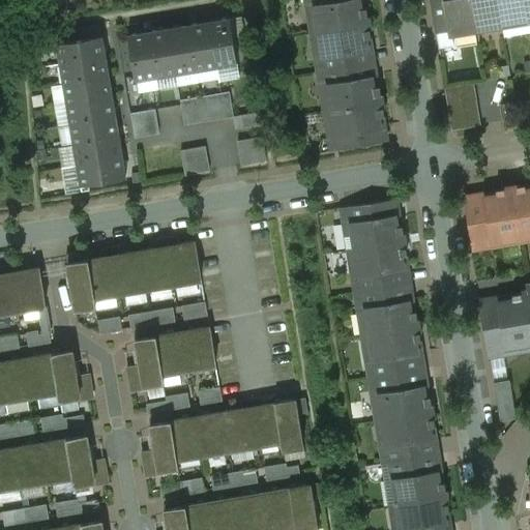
[(358,0),(313,0),(316,18),(308,19),(311,32),(311,33),(369,23),(366,8),(360,9),(358,0)]
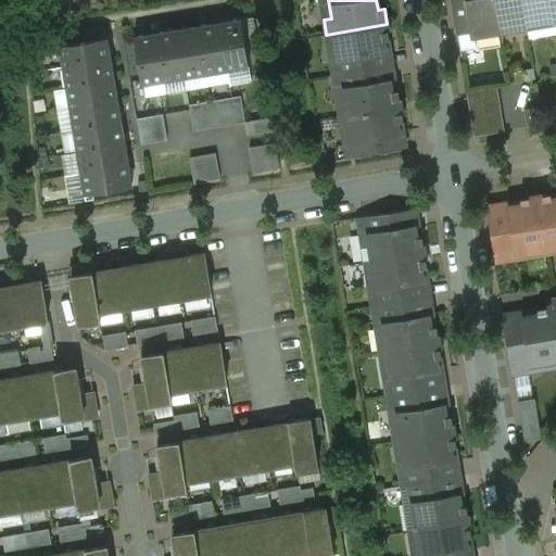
[(466,0),(451,0),(457,34),(472,30),(466,0)]
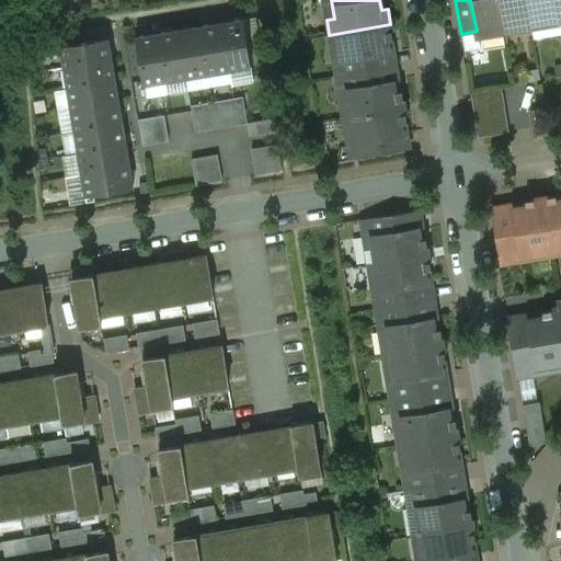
[(470,0),(477,31),(477,33),(504,29),(499,0),(470,0)]
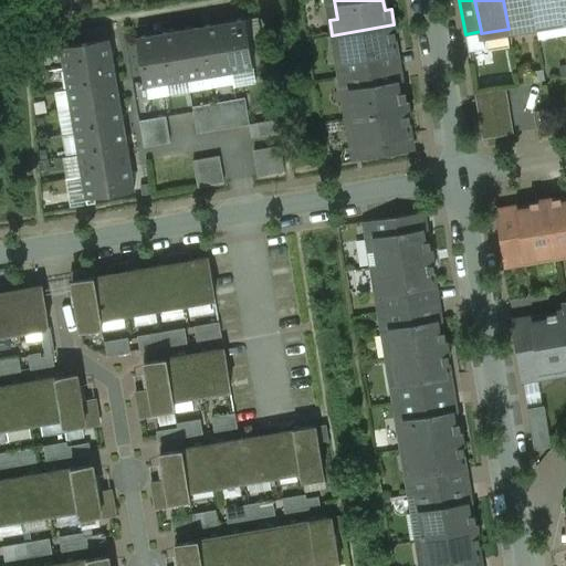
[(503,0),(509,29),(536,24),(532,0),(503,0)]
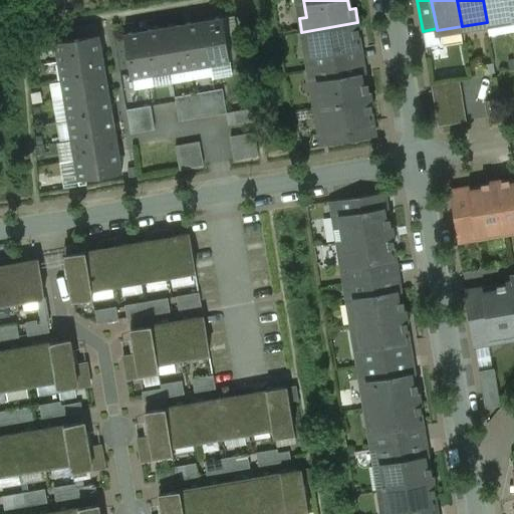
[(483,0),(487,22),(511,18),(508,0),(483,0)]
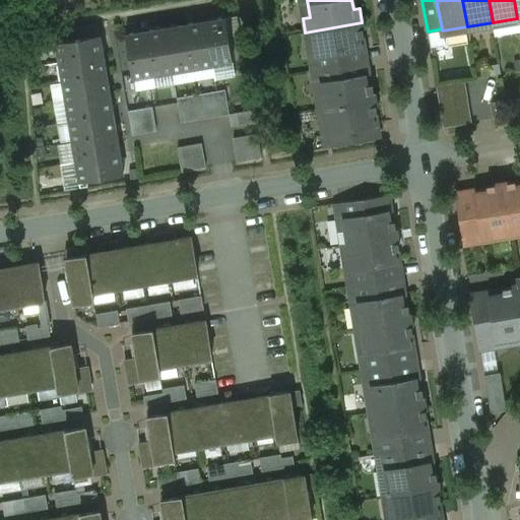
[(225,18),(205,21),(212,66),(233,62),(225,18)]
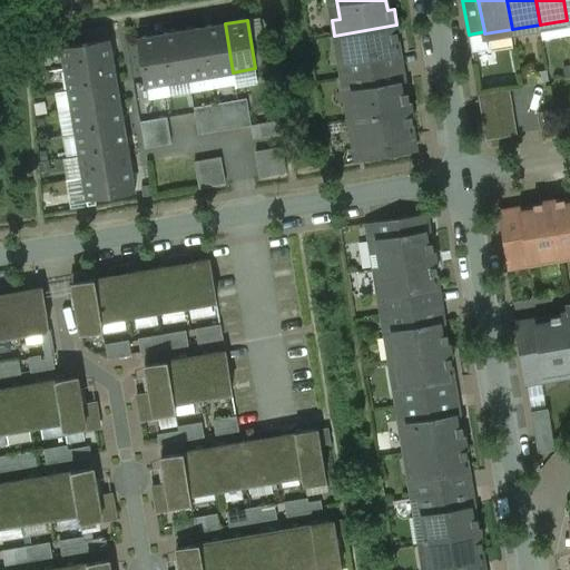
[(225,23),(203,27),(210,76),(212,76),(233,72),(225,23)]
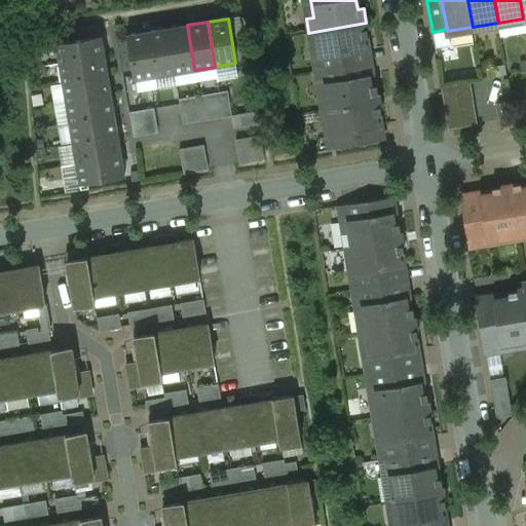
[(366,23),(308,33),(308,34),(310,46),(317,44),(322,70),(367,63),(363,38),(369,37),(366,23)]
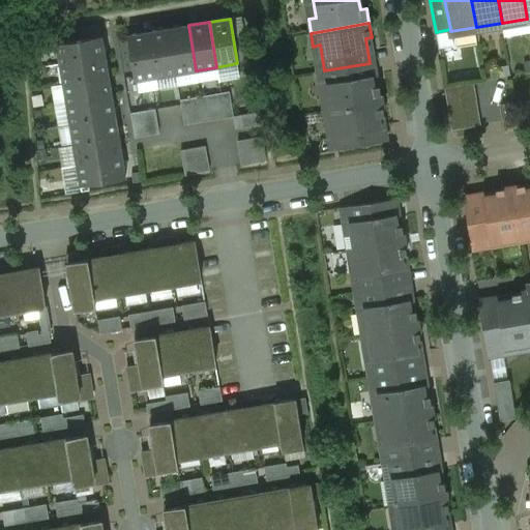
[(98,24),(82,27),(84,39),(100,36),(98,24)]
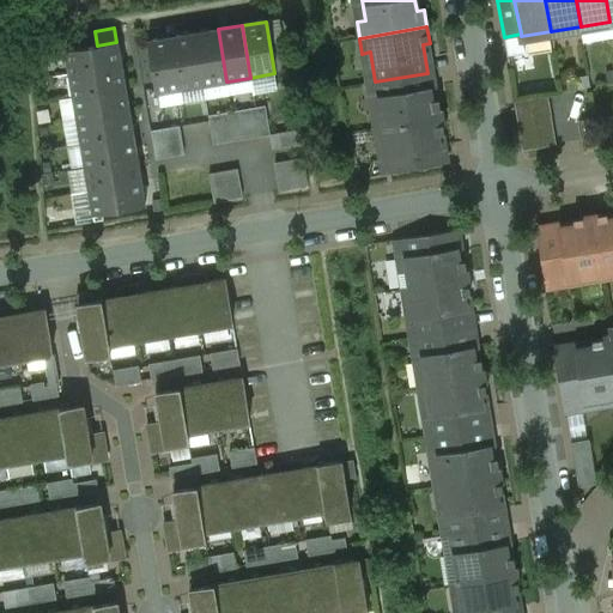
[(218,29),(195,34),(204,85),(226,82),(218,29)]
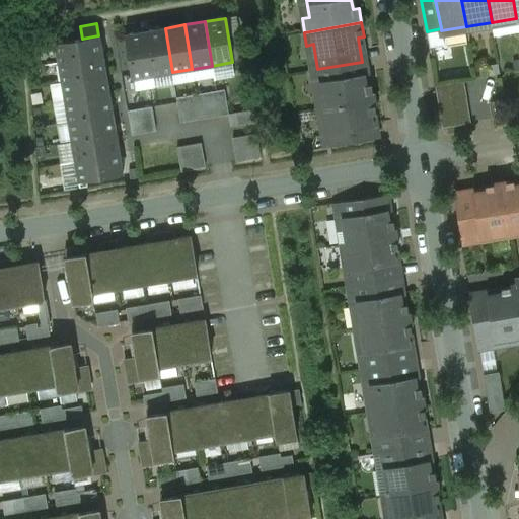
[(165,28),(146,31),(153,75),(172,72),(165,28)]
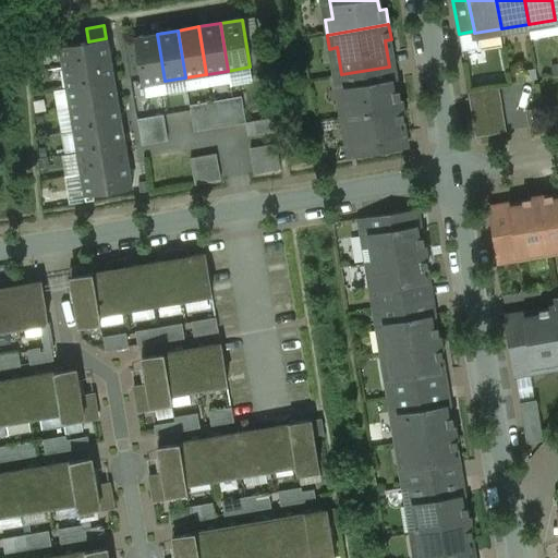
[(156,34),(134,37),(143,85),(165,81),(157,34),(156,34)]
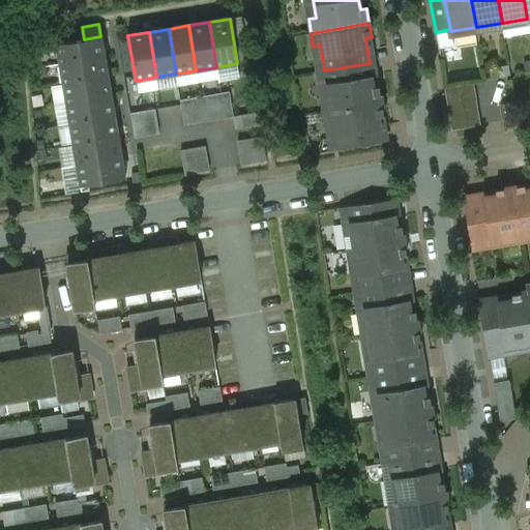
[(84,39),(57,43),(60,64),(106,57),(101,36),(100,36),(84,39)]
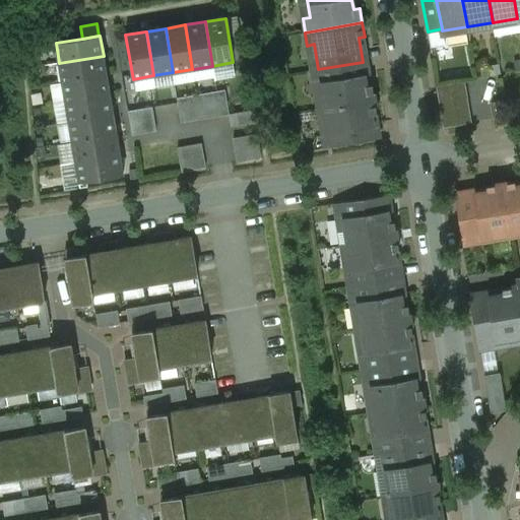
[(104,56),(59,63),(63,82),(63,83),(107,75),(104,56)]
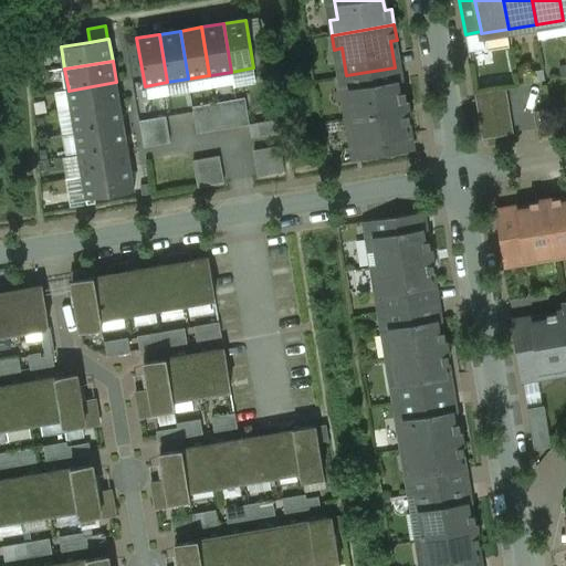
[(253,67),(231,72),(234,88),(236,87),(257,83),(253,67)]
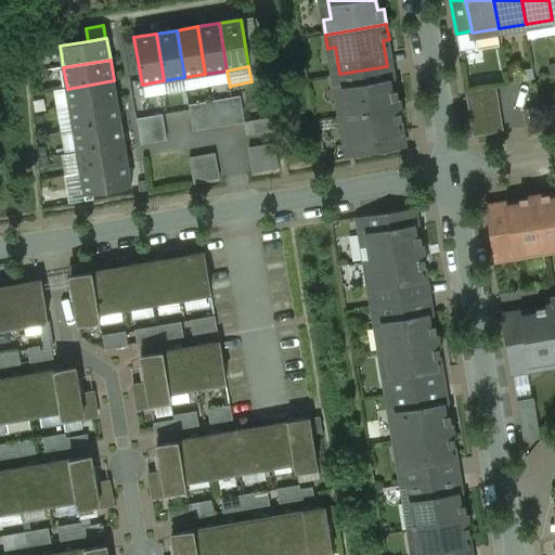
[(387,66),(339,74),(345,101),(336,102),(338,115),(338,116),(400,105),(398,90),(391,91),(387,66)]
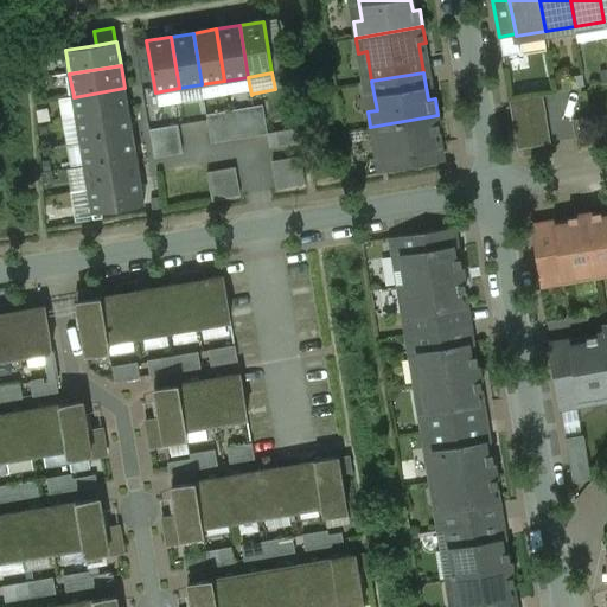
[(125,88),(74,97),(77,120),(128,110),(125,88)]
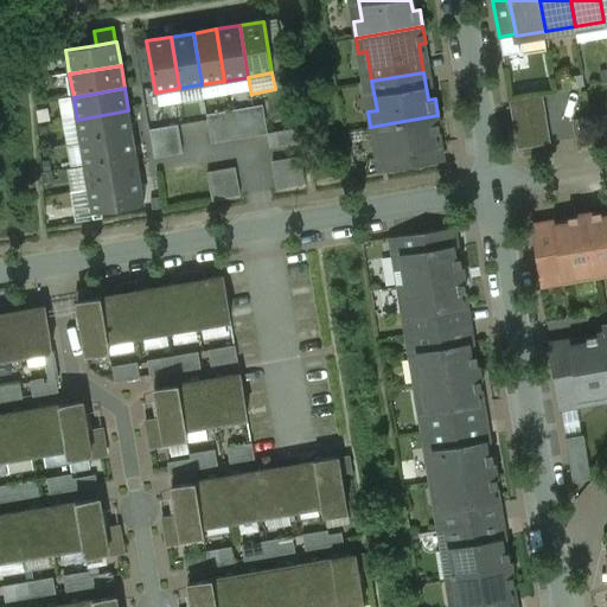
[(540,94),(510,100),(512,115),(543,110),(540,94)]
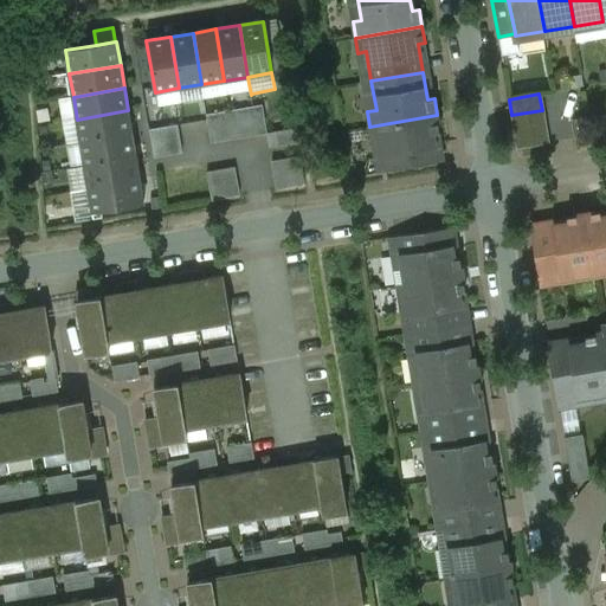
[(263,105),(206,115),(211,143),(268,134),(263,105)]
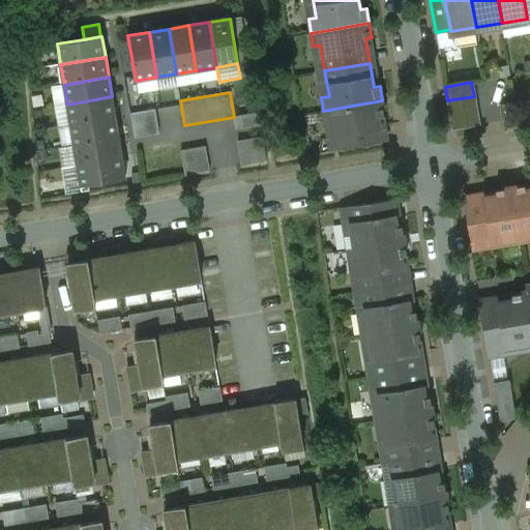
[(112,96),(67,105),(70,124),(115,117),(112,97),(112,96)]
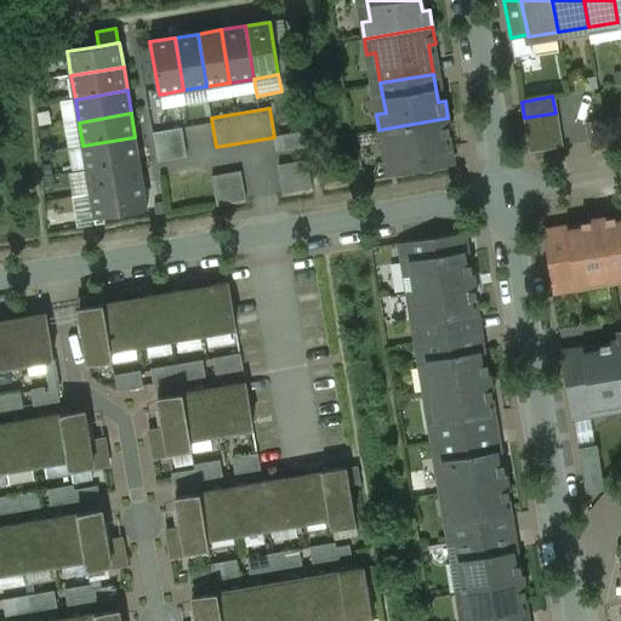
[(556,113),(524,118),(527,135),(558,130),(556,113)]
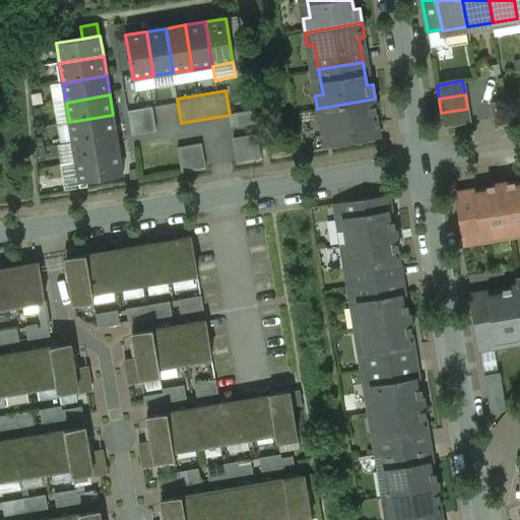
[(375,99),(317,109),(317,110),(318,110),(320,123),(327,122),(332,146),(376,139),(372,115),(377,114),(375,99)]
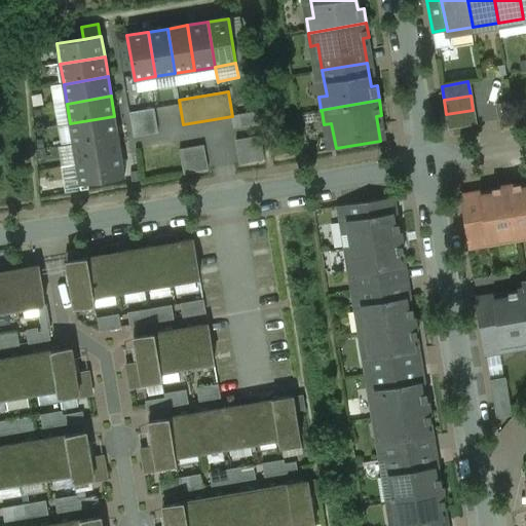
[(154,109),(129,113),(134,137),(158,133),(154,109)]
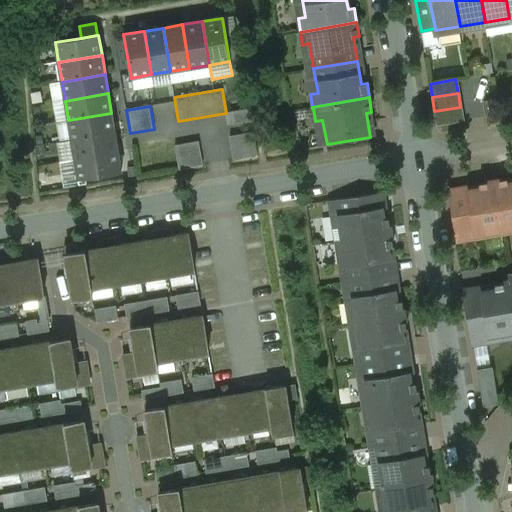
[(460,107),(434,111),(437,125),(462,121),(460,107)]
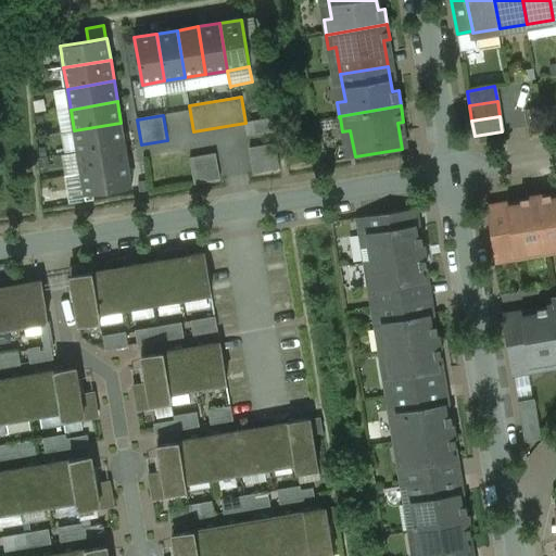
[(270,117),(245,123),(248,135),(273,130),(270,117)]
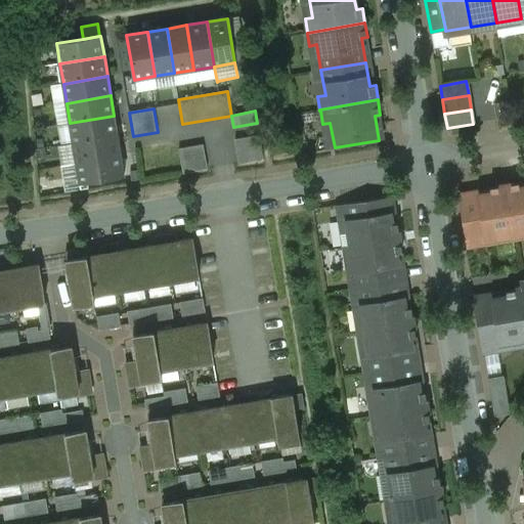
[(114,116),(70,123),(73,143),(118,135),(114,116)]
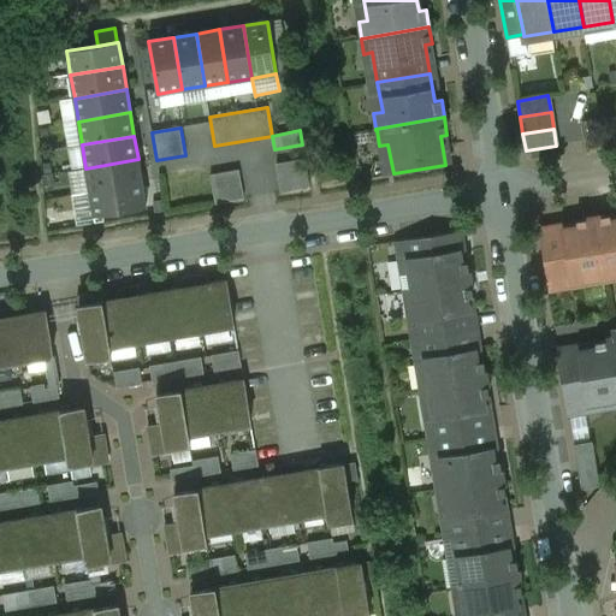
[(138,159),(86,169),(90,191),(142,183),(138,159)]
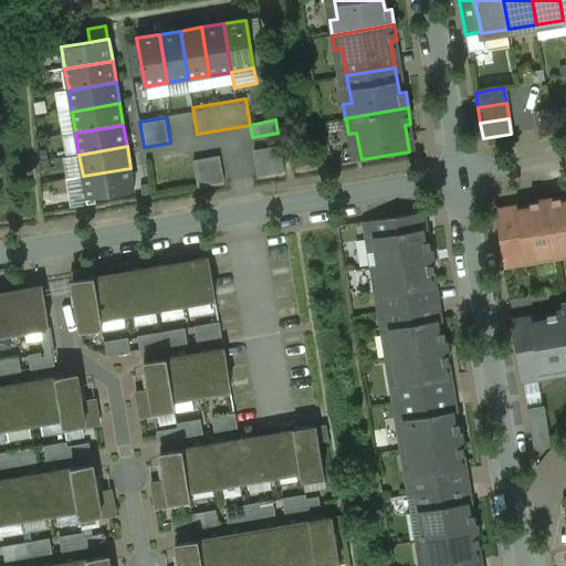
[(280,146),(254,150),(258,177),(284,173),(280,146)]
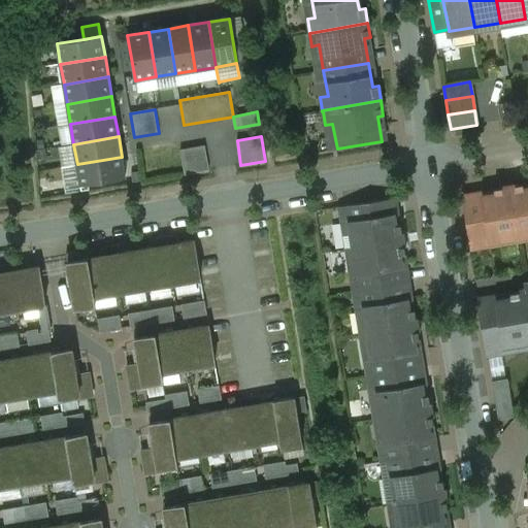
[(204,145),(180,150),(185,174),(209,170),(204,145)]
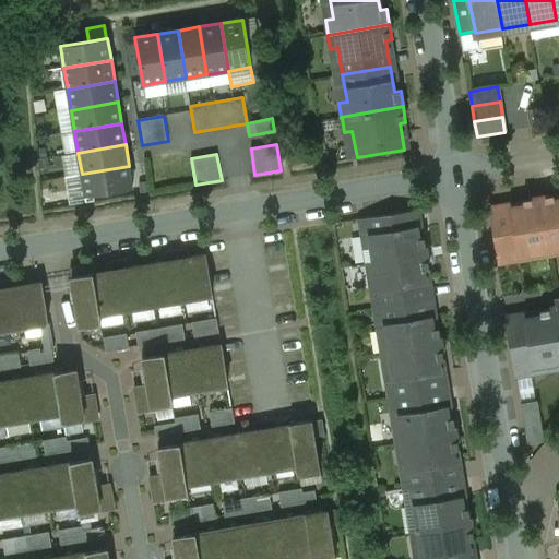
[(129,166),(82,174),(85,195),(132,188),(129,166)]
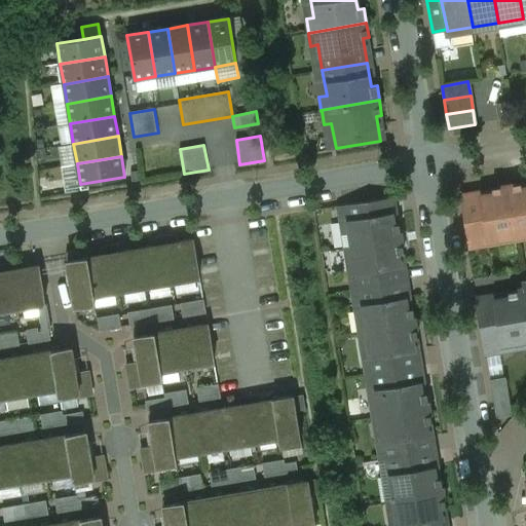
[(525,187),(521,189),(520,183),(506,186),(515,235),(525,233),(525,187)]
